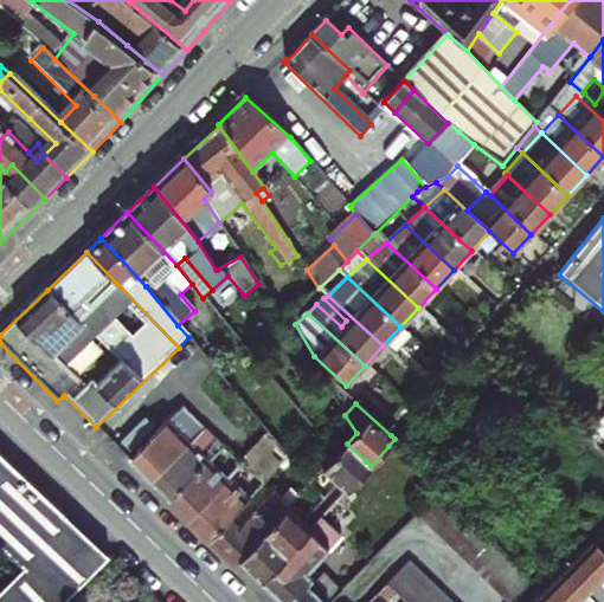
[(175,421),(171,426),(132,464),(149,481),(204,428),(186,412),(175,421)]
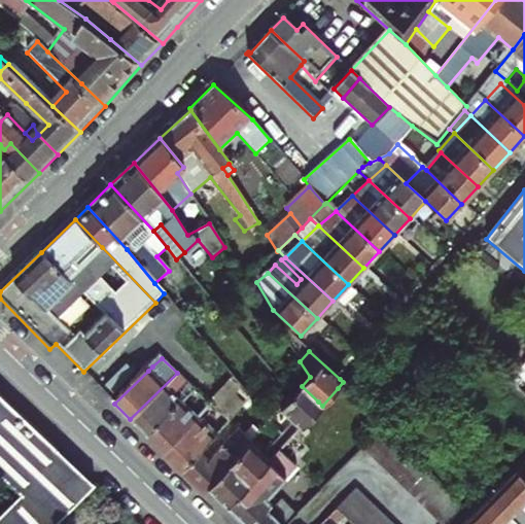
[(147,435),(195,389),(177,373),(130,419),(147,435)]
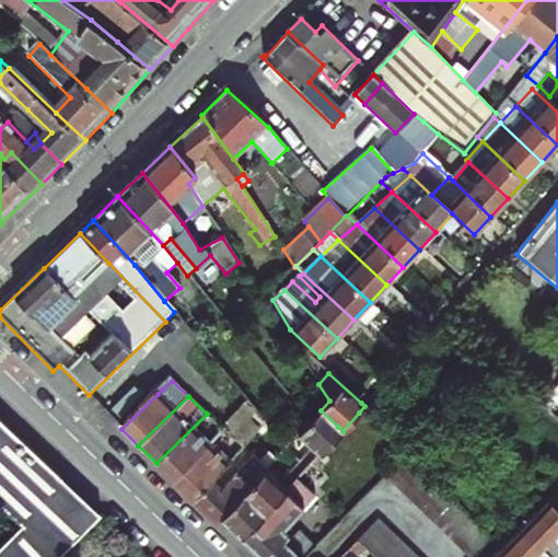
[(243,448),(266,424),(248,402),(223,429),(243,448)]
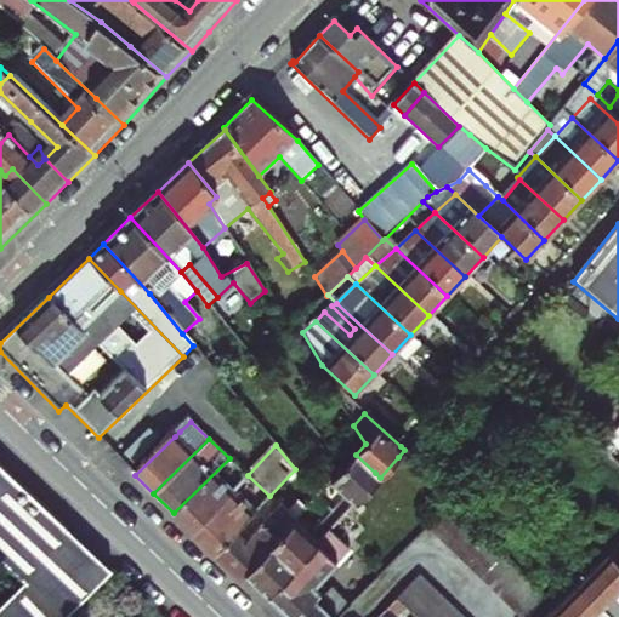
[(355,504),(380,478),(375,473),(356,455),(344,468),(330,483),(350,500),(355,504)]
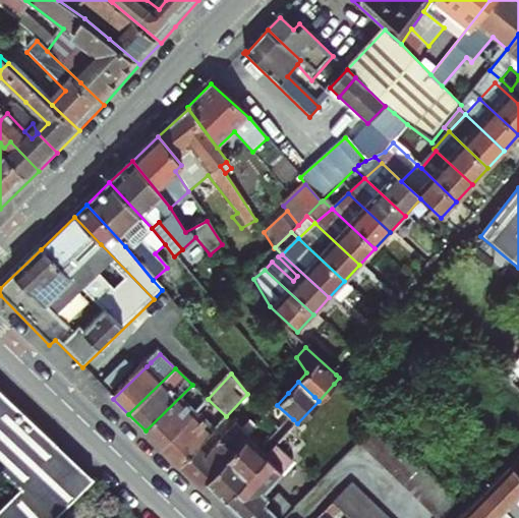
[(162,448),(208,399),(192,385),(146,430),(162,448)]
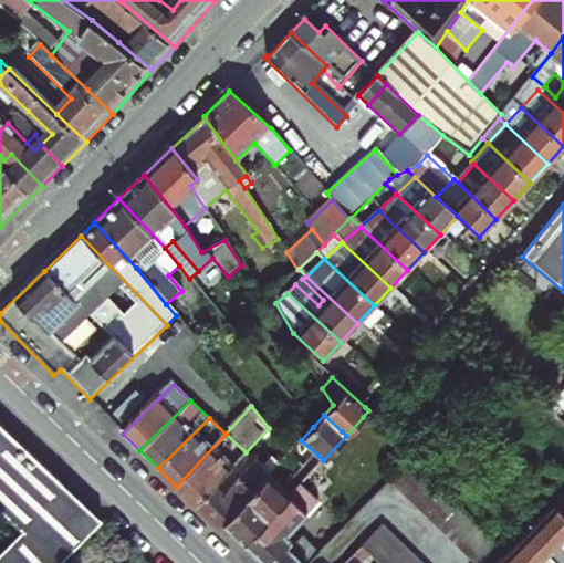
[(0,508),(23,531),(56,562),(64,562),(86,539),(103,522),(0,425),(0,508)]
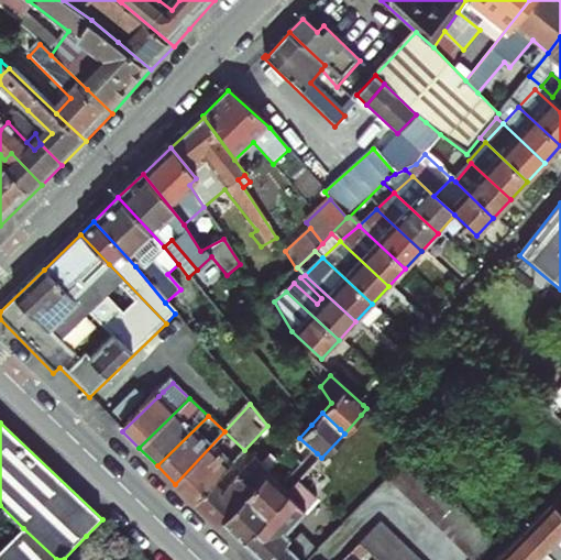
[(244,450),(224,431),(175,484),(194,504),(213,482),(244,450)]
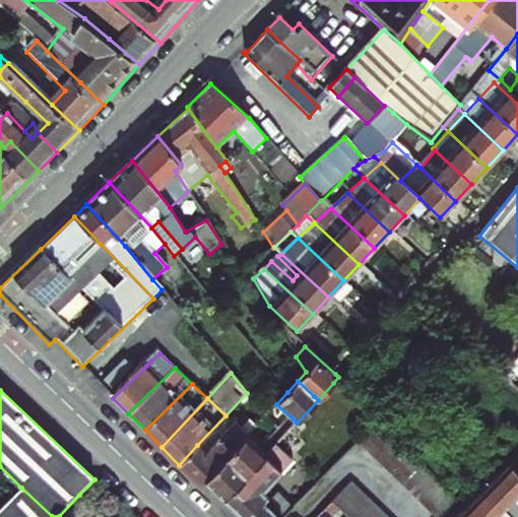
[(204,480),(246,436),(234,424),(204,453),(197,445),(179,465),(199,486),(204,480)]
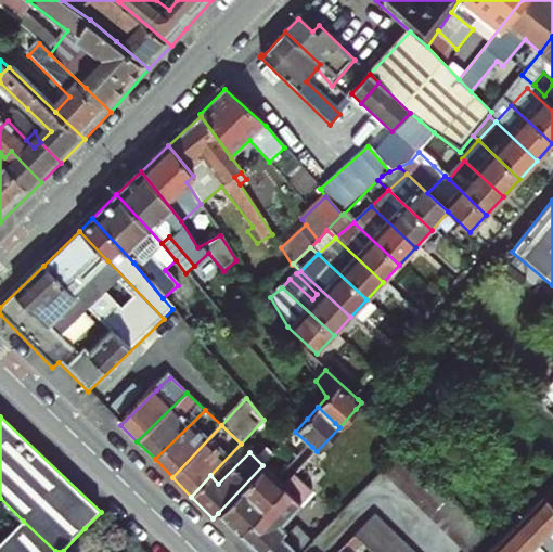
[(419,469),(402,453),(383,473),(398,489),(419,469)]
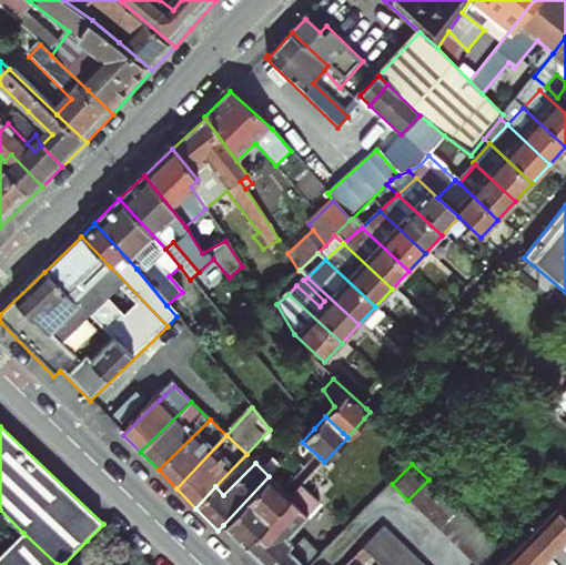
[(285,493),(269,476),(223,525),(236,538),(239,541),(244,546),(290,497),(285,493)]
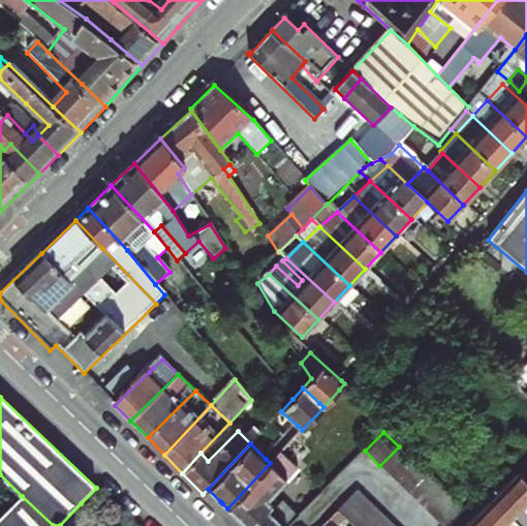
[(389,475),(408,456),(399,446),(379,466),(389,475)]
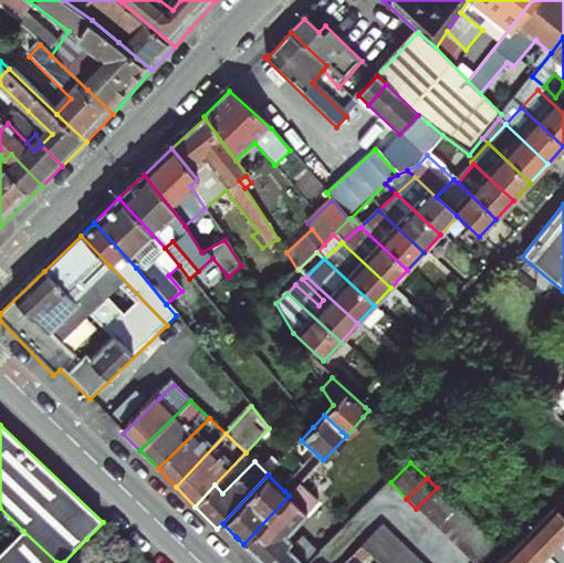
[(316,502),(299,486),(289,497),(243,544),(262,562),(309,562),(317,554),(300,538),(292,545),(283,537),(316,502)]
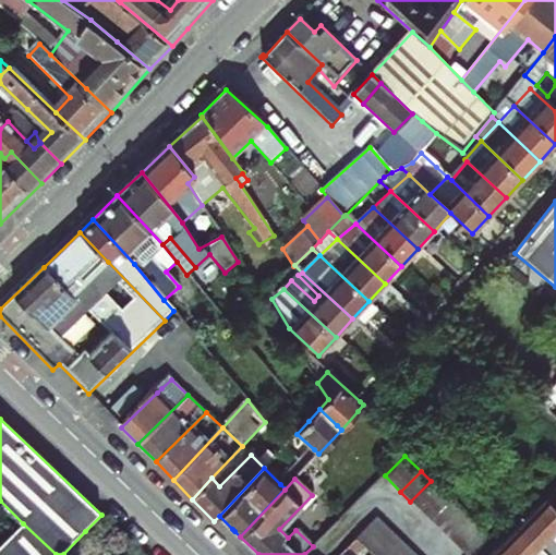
[(440,492),(431,481),(410,502),(421,511),(440,492)]
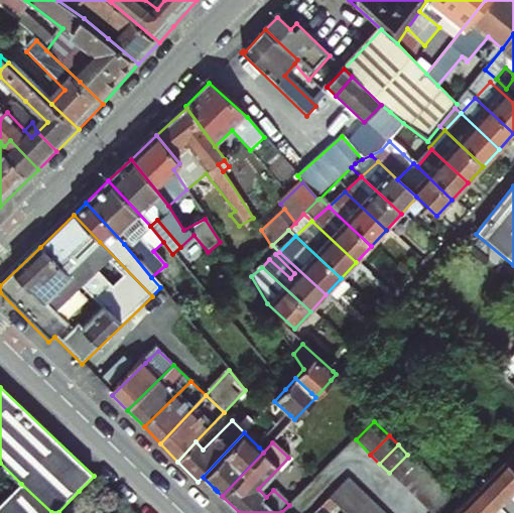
[(513,472),(513,451),(503,463),(513,472)]
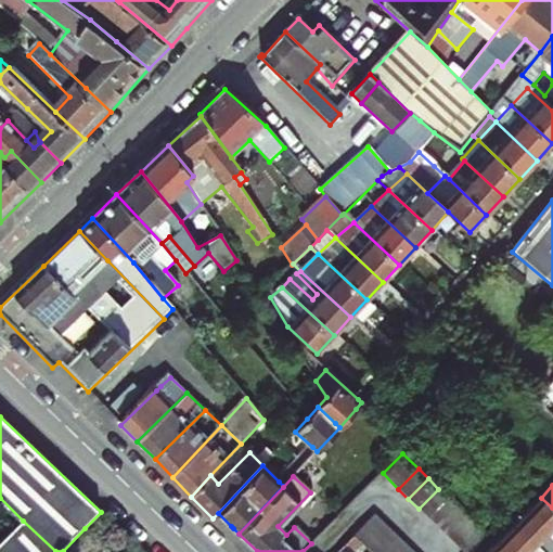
[(449,498),(438,489),(419,509),(428,517),(449,498)]
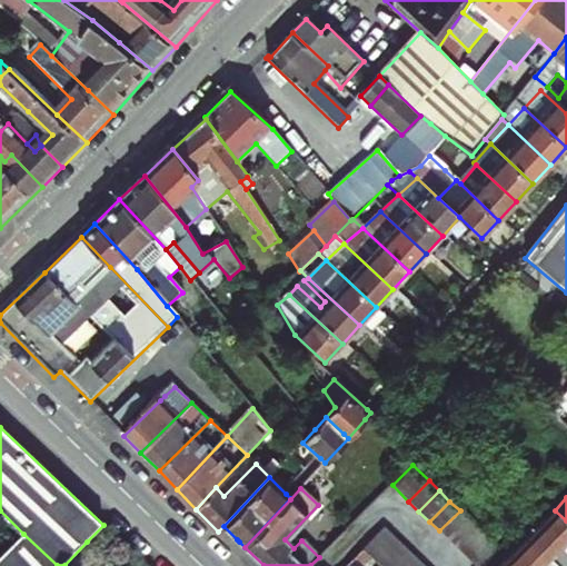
[(450,542),(470,520),(460,510),(439,530),(450,542)]
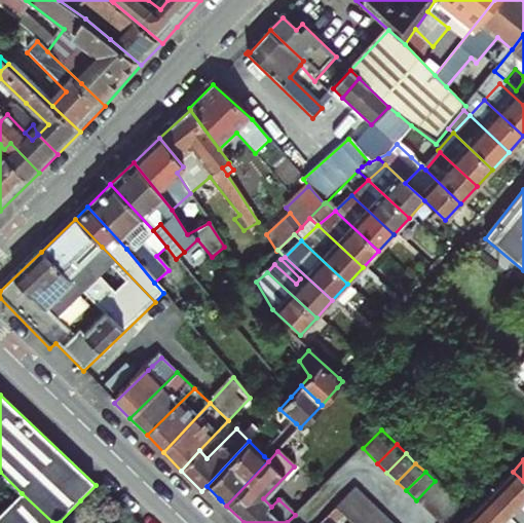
[(498,522),(514,508),(518,503),(523,509),(523,481),(513,472),(463,522),(498,522)]
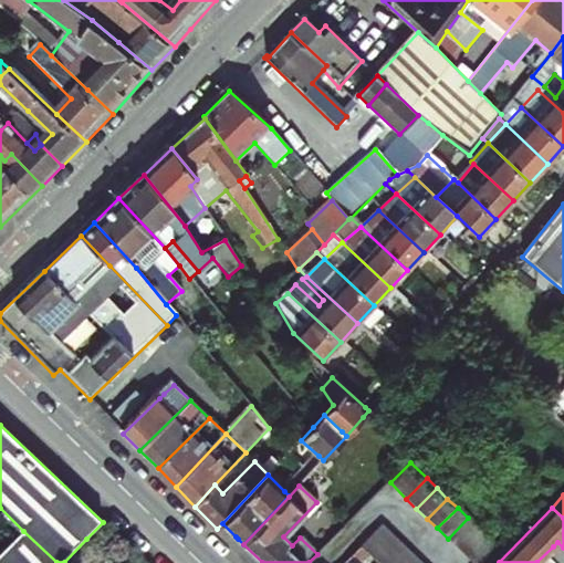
[(458,550),(479,529),(468,518),(448,539),(458,550)]
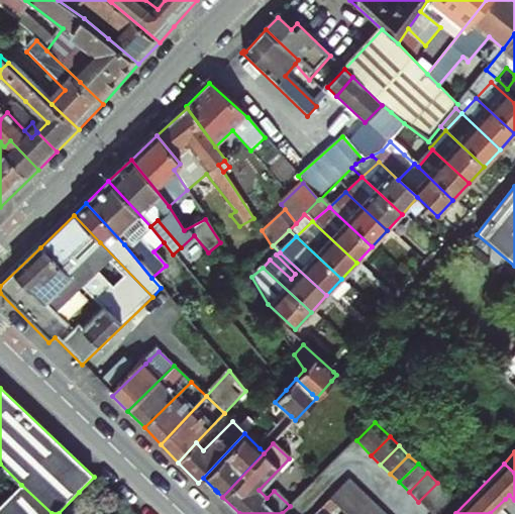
[(330,499),(339,508),(356,490),(347,482),(330,499)]
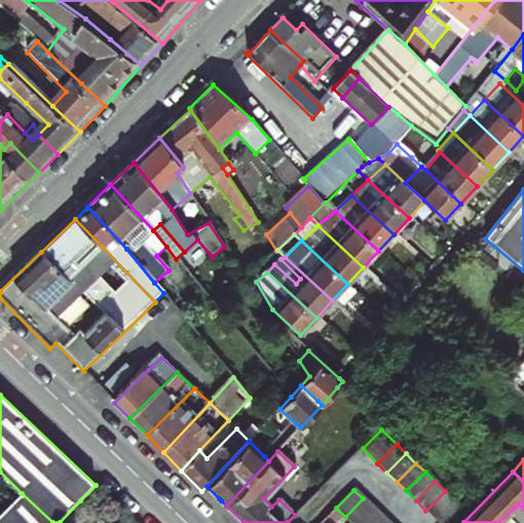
[(436,519),(454,500),(445,491),(425,511),(436,519)]
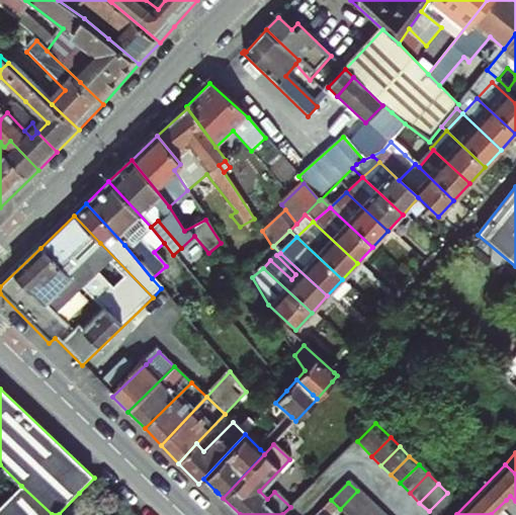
[(52,514),(21,486),(0,507),(0,514),(52,514)]
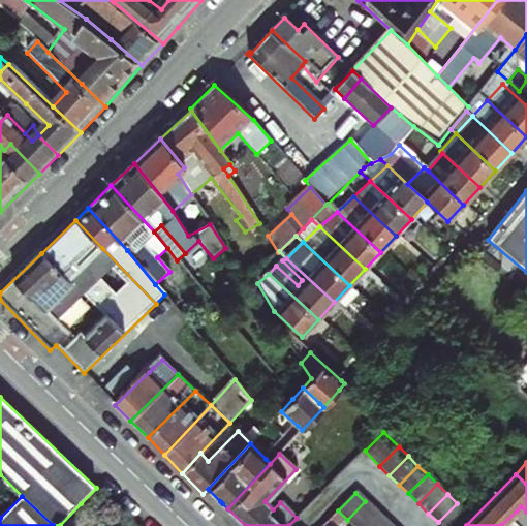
[(360,525),(374,511),(365,501),(347,520),(353,525),(360,525)]
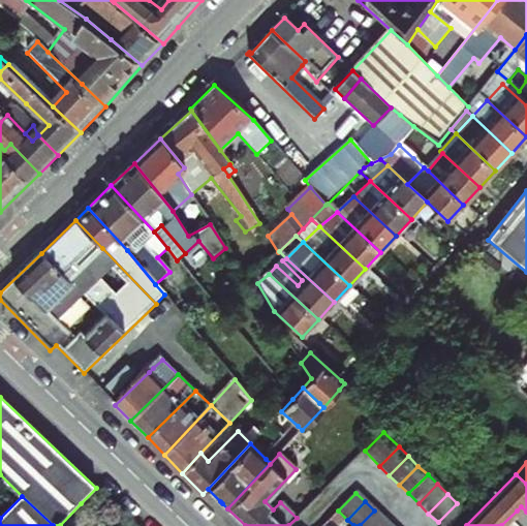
[(81,503),(60,525),(97,525),(100,523),(81,503)]
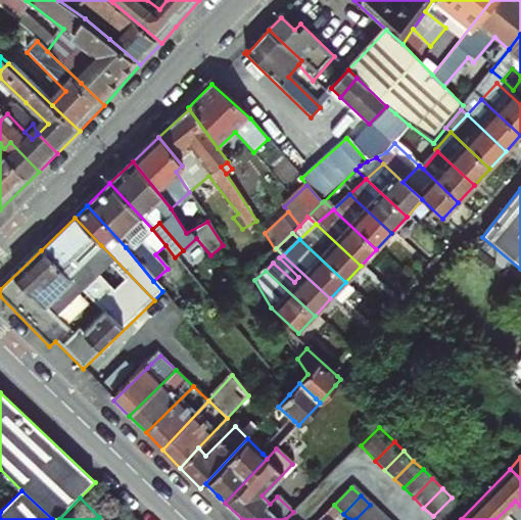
[(433,516),(436,519),(447,519),(461,507),(452,498),(433,516)]
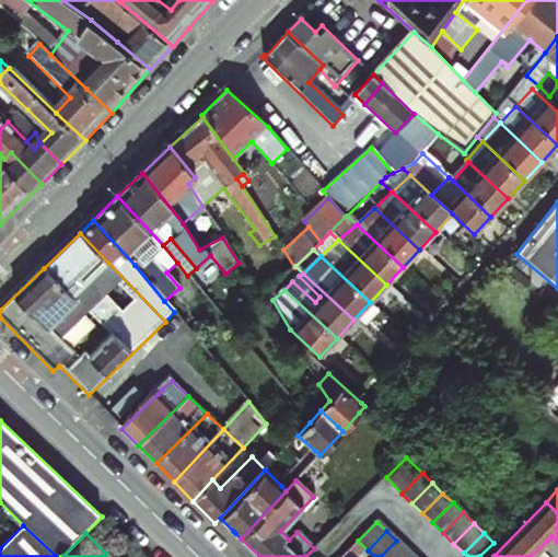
[(358,541),(348,552),(352,556),(374,556),(368,550),(358,541)]
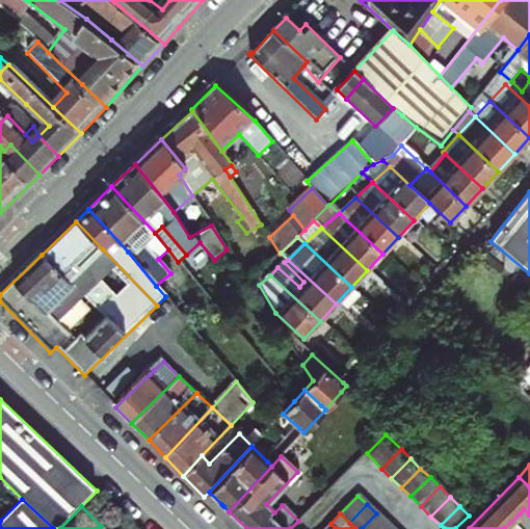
[(381,528),(387,524),(376,513),(362,528),(381,528)]
